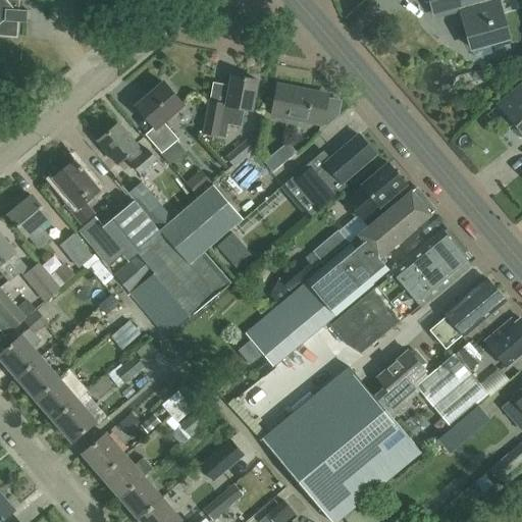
[(0,0),(0,36),(17,38),(18,21),(23,21),(24,12),(28,12),(28,10),(18,10),(19,0),(0,0)]
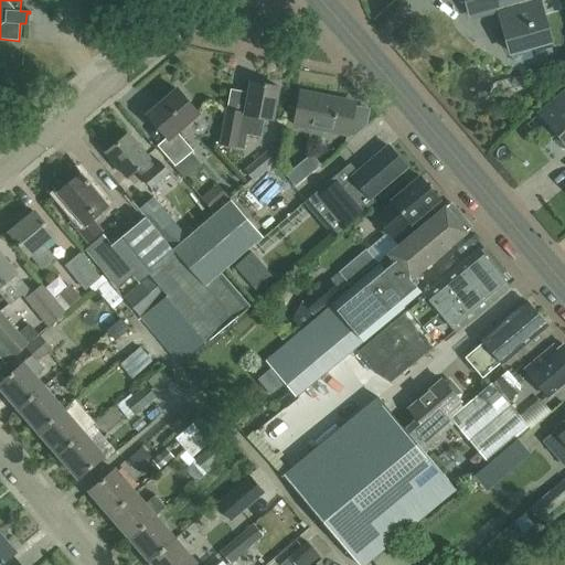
[(525,2),(534,0),(468,0),(470,8),(498,0),(499,0),(507,25),(503,27),(511,52),(551,41),(544,14),(530,19),(525,2)]
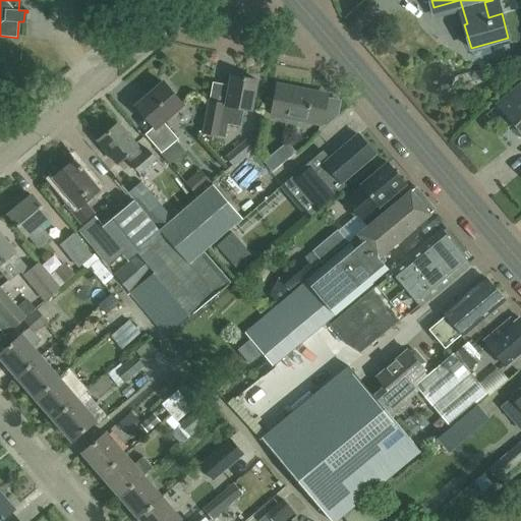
[(256,80),(231,75),(225,104),(208,101),(201,133),(224,137),(226,123),(239,126),(243,109),(250,111),(256,80)]
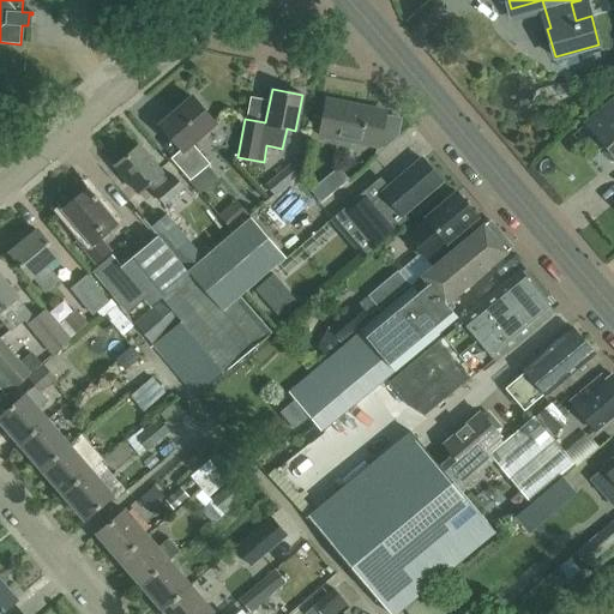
[(191,143),(215,122),(193,98),(161,126),(181,150),(172,158),(191,180),(209,164),(191,143)]
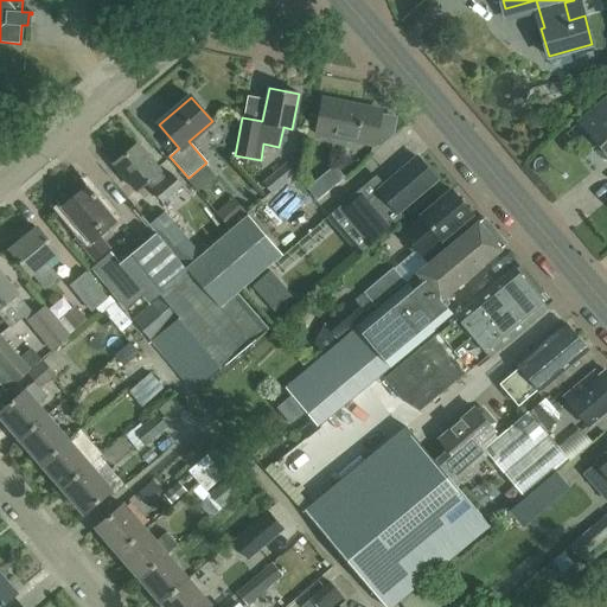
[(606,97),(581,121),(606,151),(606,97)]
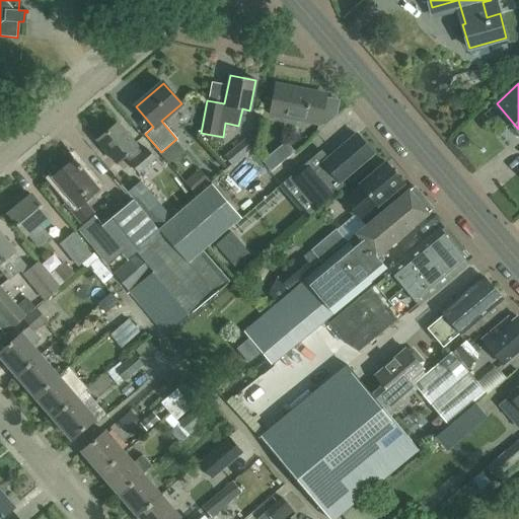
[(319,126),(324,98),(323,98),(324,96),(322,94),(312,92),(310,93),(310,95),(298,93),(299,88),(276,84),(270,116),(319,126)]
